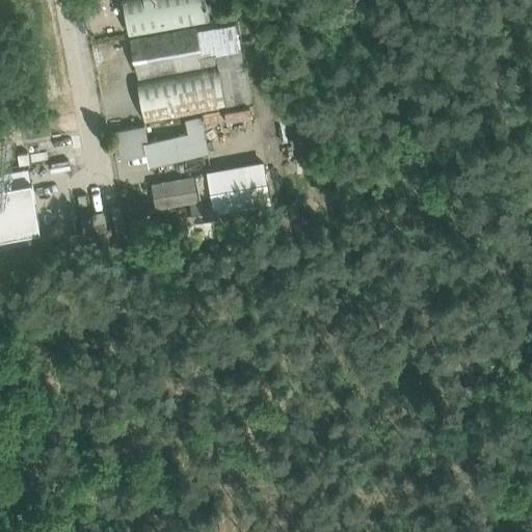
[(211,21),(206,0),(123,0),(130,36),(211,21)]
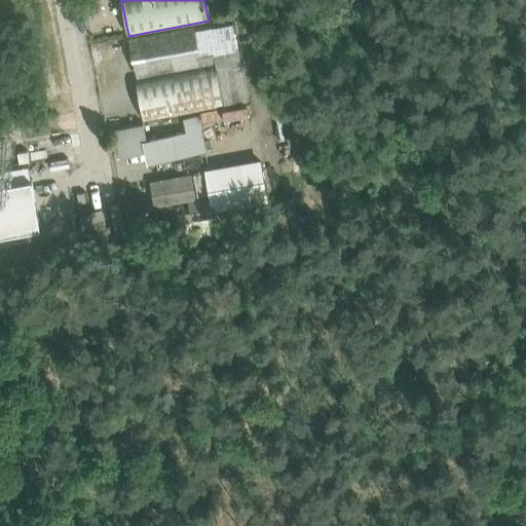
[(128,38),(136,76),(240,58),(232,22),(195,30),(194,26),(128,38)]
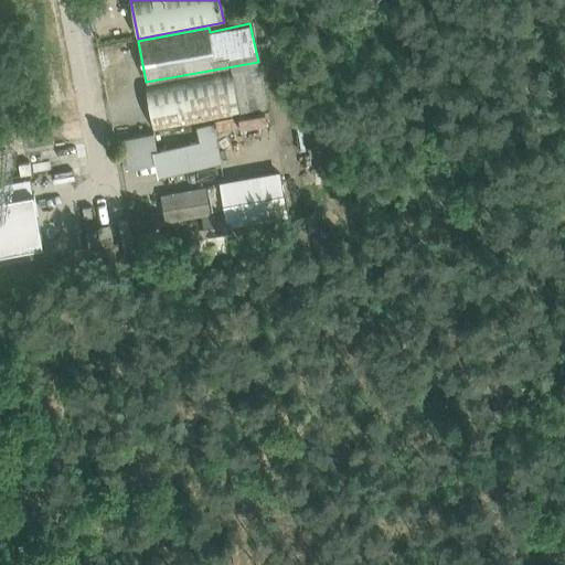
[(268,107),(258,63),(146,82),(155,129),(176,126),(268,107)]
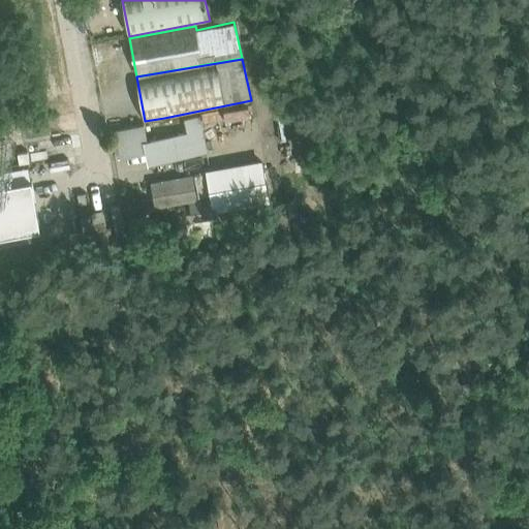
[(187,133),(168,137),(148,142),(153,162),(206,151),(198,117),(185,120),(187,133)]
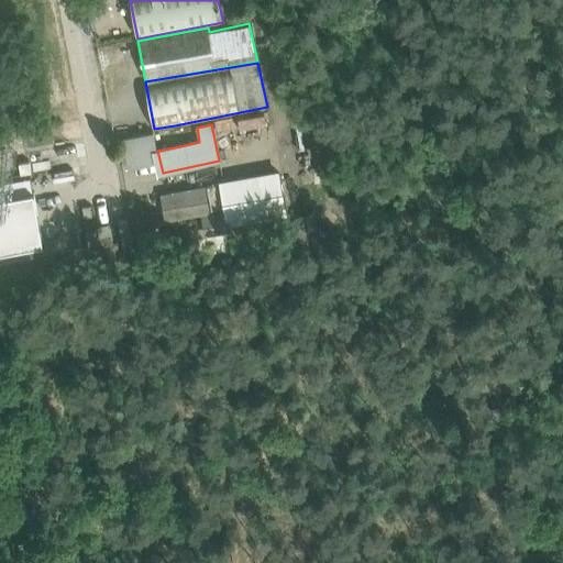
[(201,216),(205,229),(284,214),(277,174),(222,184),(228,210),(211,213),(201,216)]
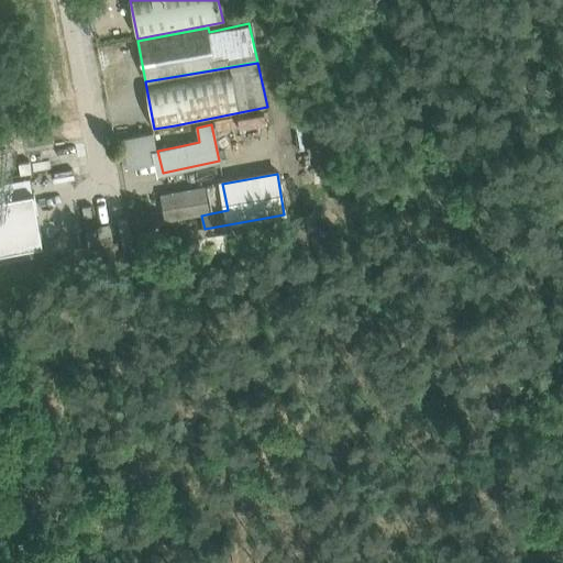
[(206,187),(174,192),(179,219),(201,216),(211,213),(206,187)]
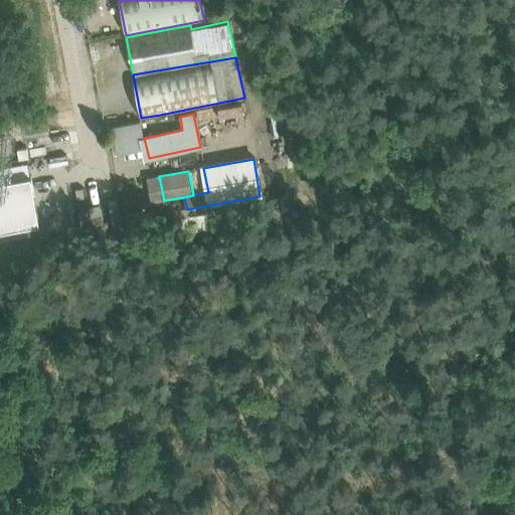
[(31,174),(0,180),(0,229),(40,222),(31,174)]
